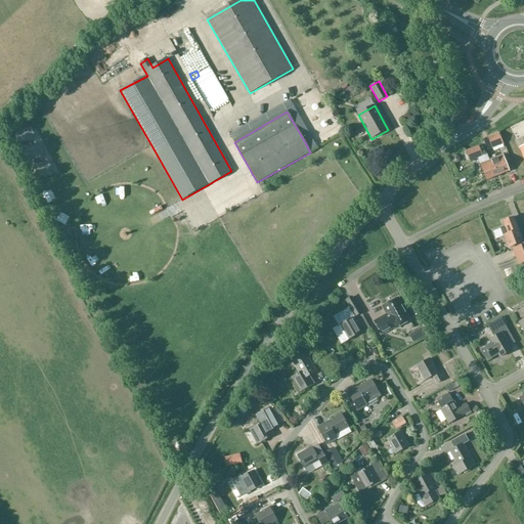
[(488,138),(492,148),(504,144),(499,133),(488,138)]
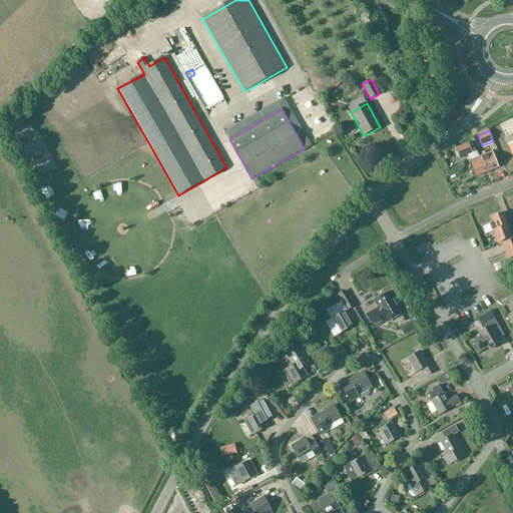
[(456,148),(460,158),(468,155),(476,176),(487,172),(481,156),(479,157),(476,151),(472,153),(468,143),(456,148)]
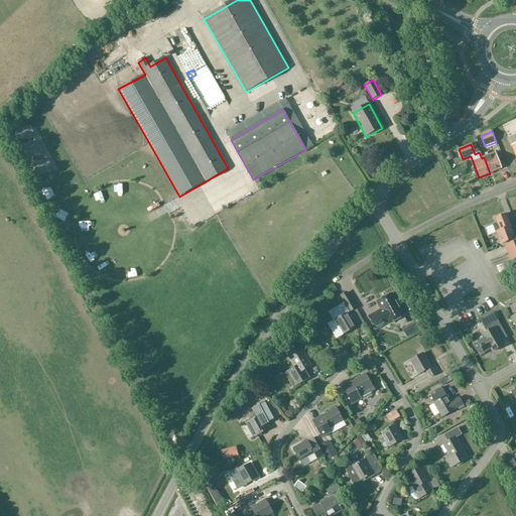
[(486,156),(484,157),(490,173),(501,168),(495,152),(488,155),(487,153),(485,154),(486,156)]
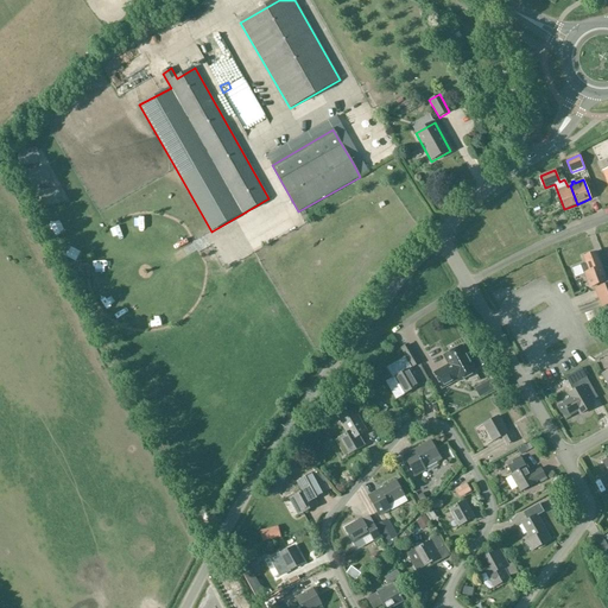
[(584,258),(587,264),(581,265),(589,286),(606,280),(595,253),(584,258)]
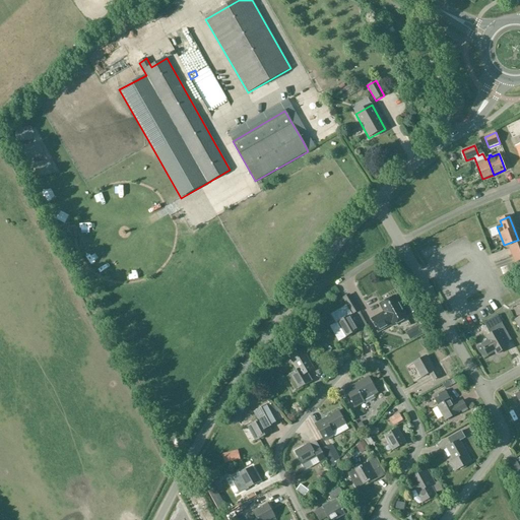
[(457,250),(470,244),(468,240),(455,246),(457,250)]
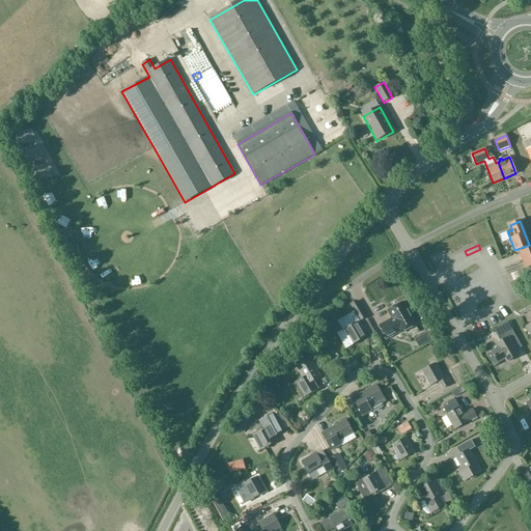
[(530,267),(530,248),(521,253),(526,269),(530,267)]
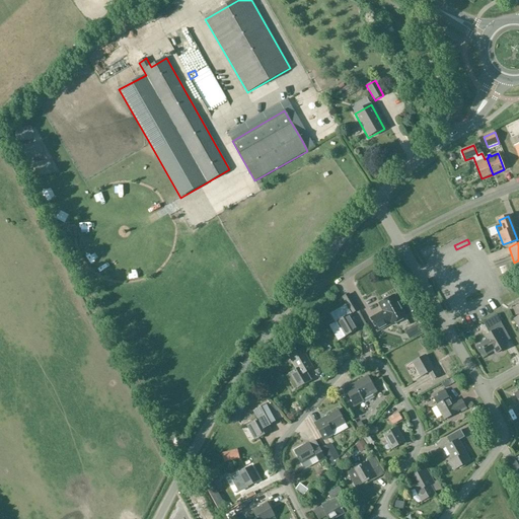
[(464,294),(490,282),(487,275),(461,287),(464,294)]
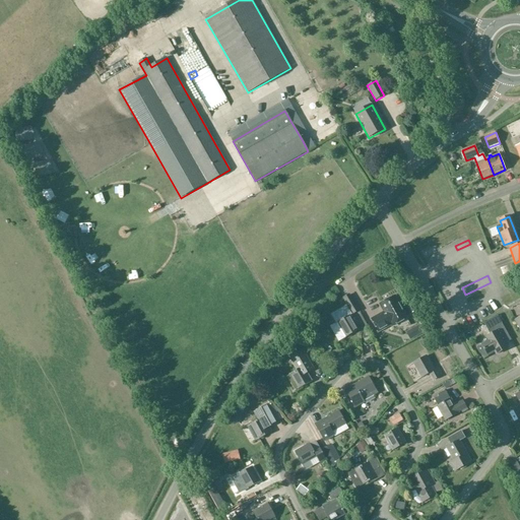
[(349,295),(343,298),(353,315),(360,311),(349,295)]
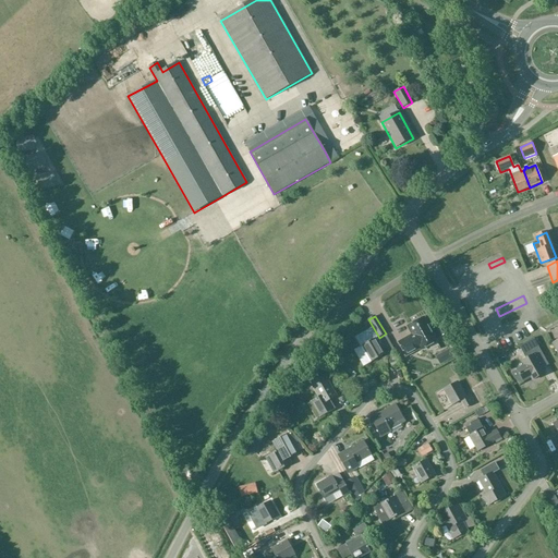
[(399,343),(405,356),(421,348),(422,350),(436,342),(424,318),(409,326),(413,336),(399,343)]
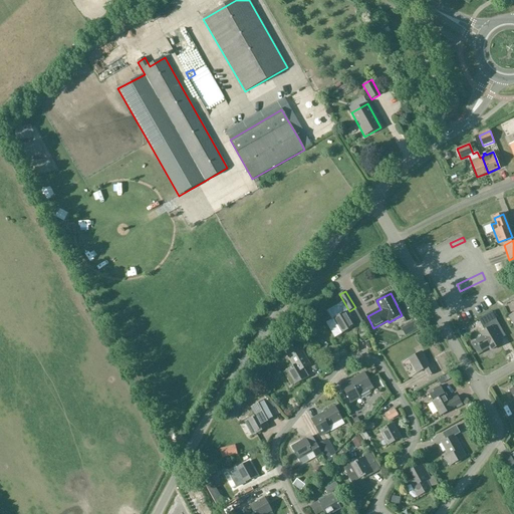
[(332,320),(327,323),(335,337),(354,326),(346,312),(347,311),(342,302),(327,311),(332,320)]
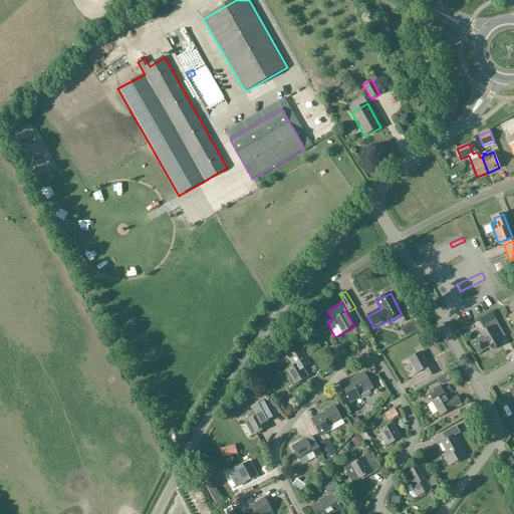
[(483,337),(476,341),(471,344),(476,353),(481,350),(482,351),(489,347),(491,350),(501,344),(495,334),(501,331),(495,321),(496,320),(496,319),(492,311),(478,319),(485,331),(481,333),(483,337)]
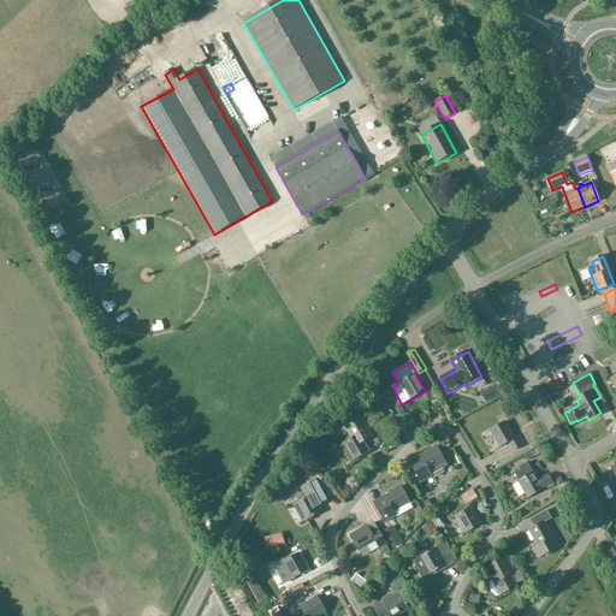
[(497,385),(489,390),(493,398),(502,394),(497,385)]
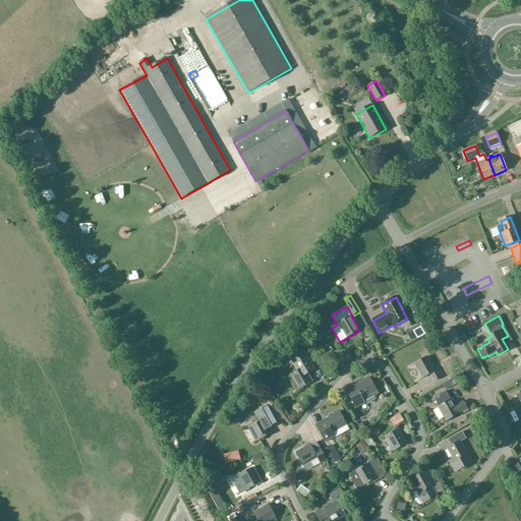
[(290,375),(287,378),(295,392),(298,390),(312,383),(307,374),(314,370),(303,351),(290,359),(297,371),(290,375)]
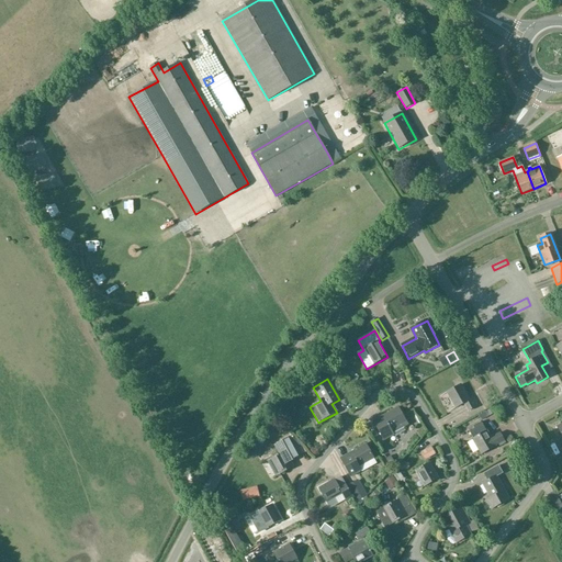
[(461,385),(447,393),(456,409),(464,404),(469,412),(479,406),(473,397),(470,400),(461,385)]
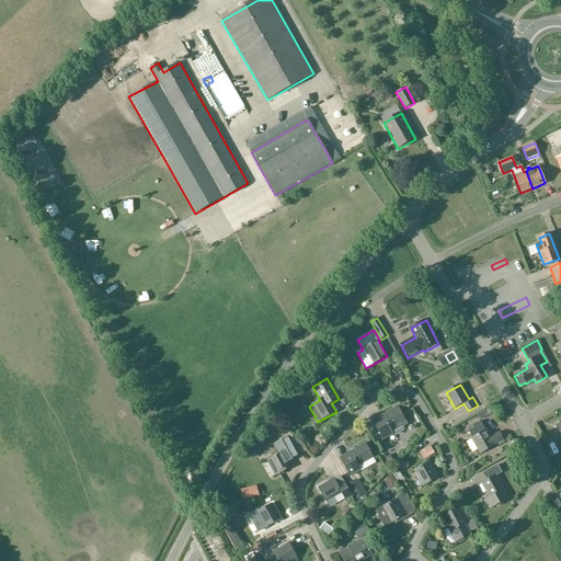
[(398,408),(382,416),(373,421),(384,441),(393,435),(392,434),(408,425),(405,421),(404,421),(398,408)]
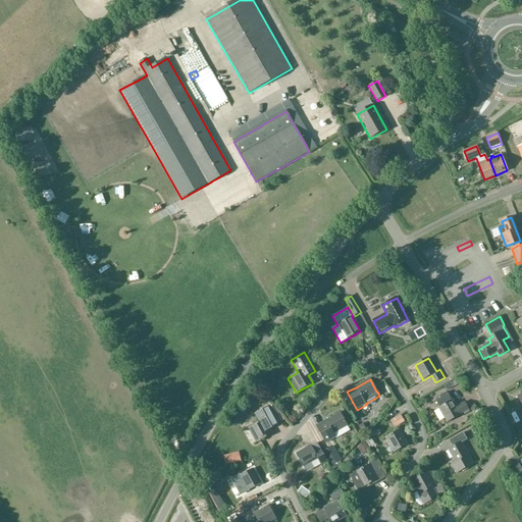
[(435,402),(439,408),(438,408),(447,423),(460,415),(460,414),(463,413),(464,415),(470,412),(465,402),(456,407),(452,401),(447,393),(439,397),(440,399),(435,402)]
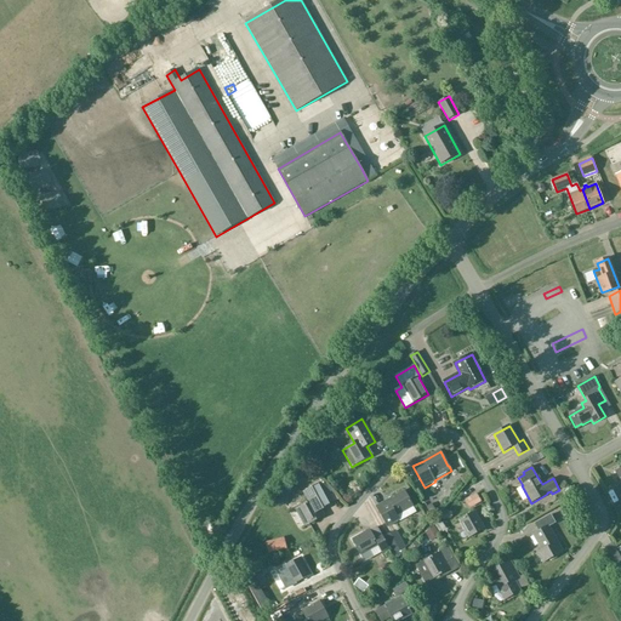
[(308,502),(300,507),(295,510),(305,527),(324,516),(322,511),(331,505),(320,484),(303,494),(308,502)]
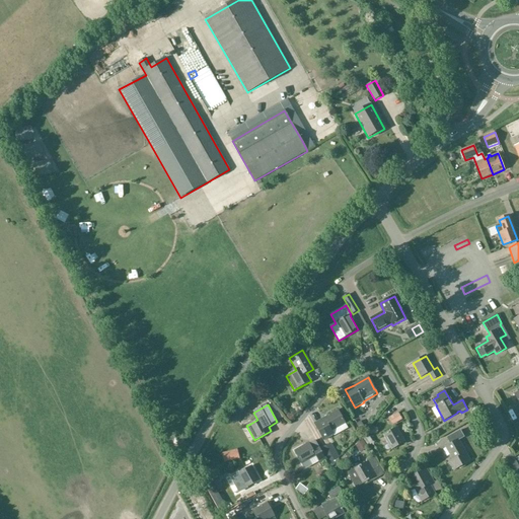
[(334,435),(331,431),(346,424),(338,411),(314,424),(323,441),(334,435)]
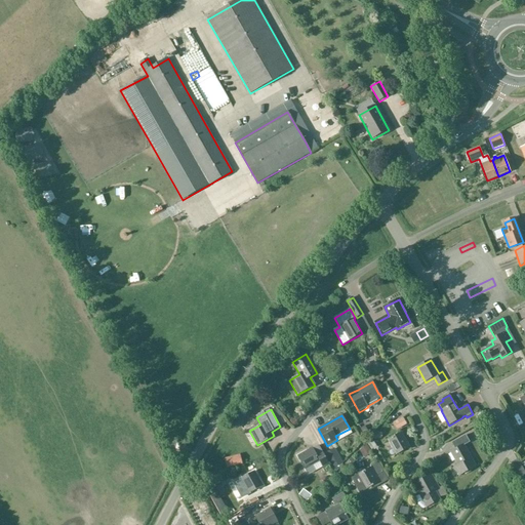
[(407,425),(403,417),(393,423),(397,431),(407,425)]
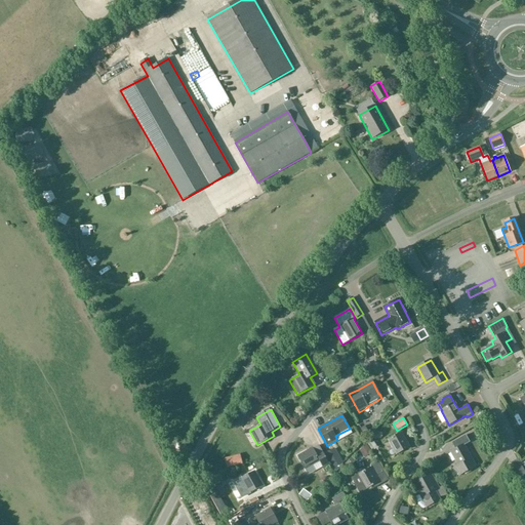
[(474,429),(478,436),(485,432),(482,425),(474,429)]
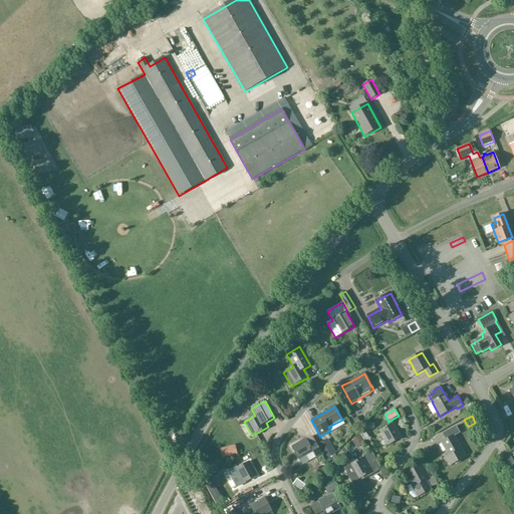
[(402,438),(394,424),(379,432),(388,446),(402,438)]
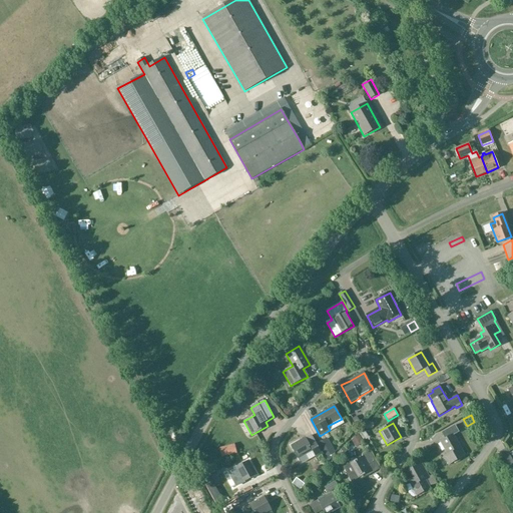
[(449,465),(466,456),(454,435),(459,432),(455,426),(442,433),(445,439),(440,442),(448,456),(445,458),(449,465)]
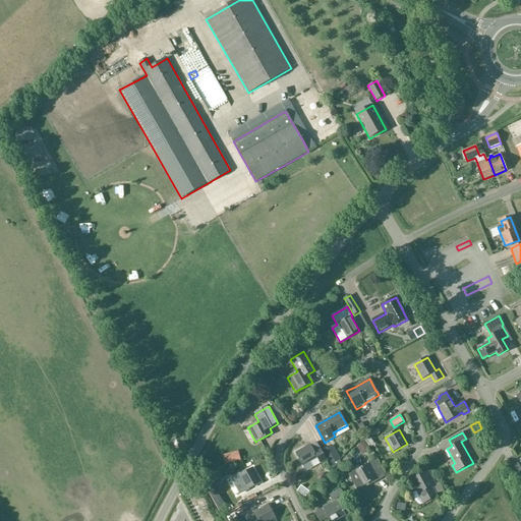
[(306,437),(312,445),(316,442),(310,433),(306,437)]
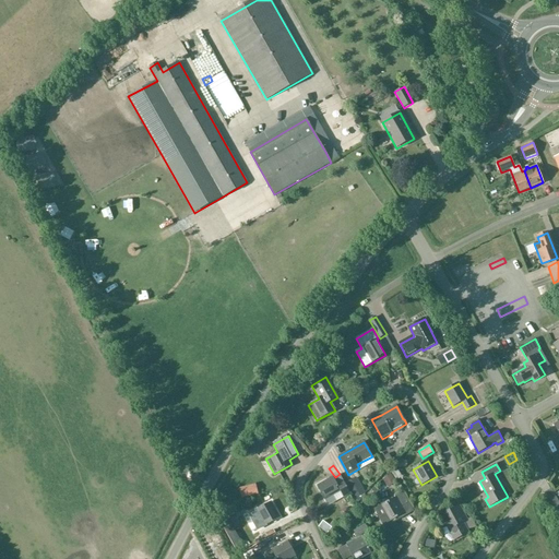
[(402,477),(394,465),(389,470),(396,480),(402,477)]
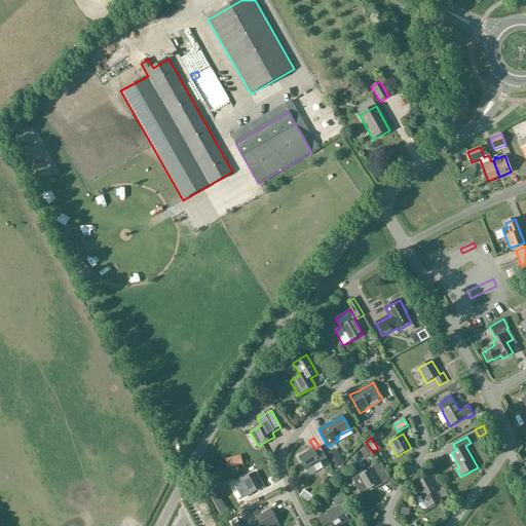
[(360,451),(365,458),(373,454),(368,446),(360,451)]
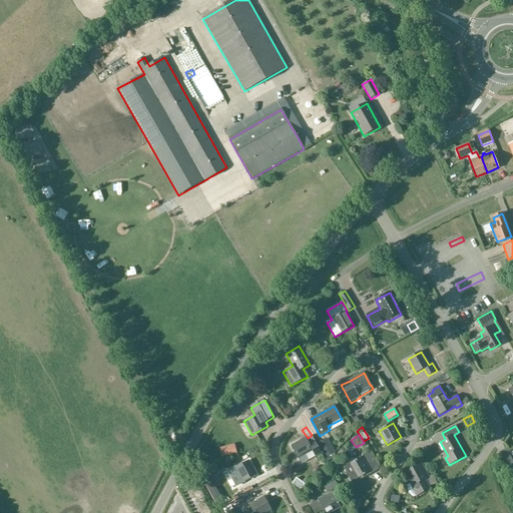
[(305,438),(291,446),(302,464),(321,453),(315,442),(310,445),(305,438)]
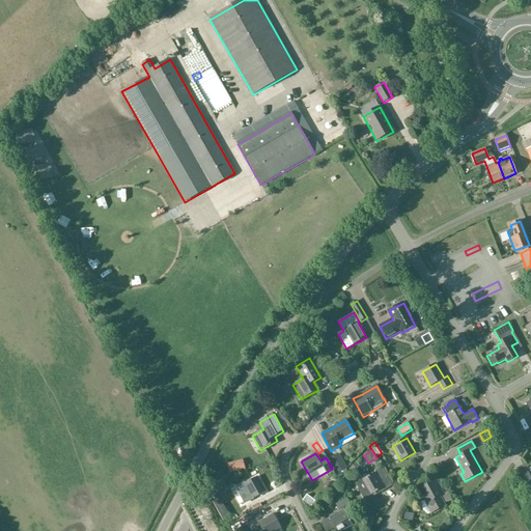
[(346,469),(338,453),(328,459),(337,474),(346,469)]
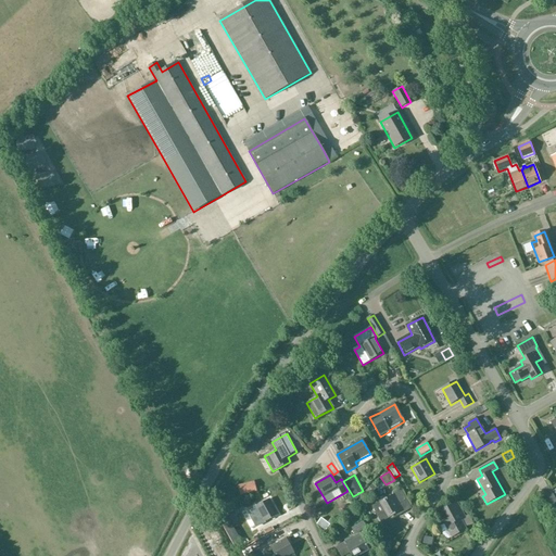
[(249,490),(258,485),(254,477),(245,481),(249,490)]
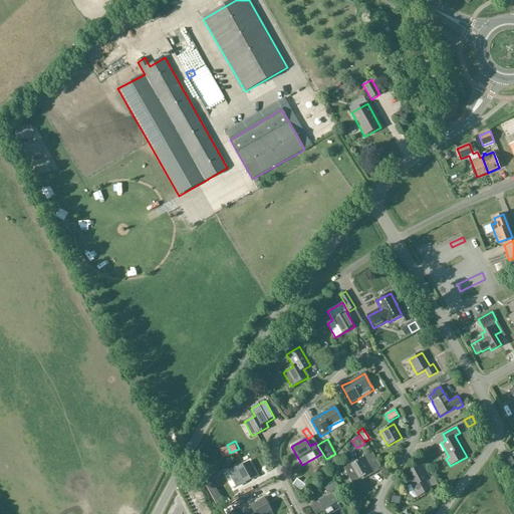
[(364,458),(351,465),(359,479),(372,472),(369,466),(375,462),(370,452),(363,456),(364,458)]
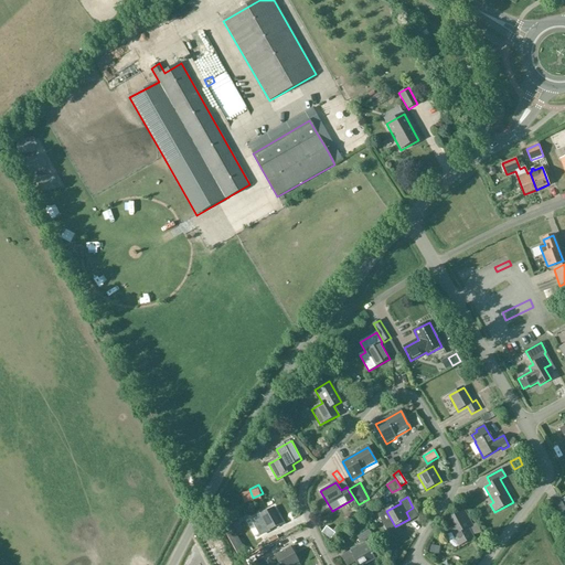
[(259,514),(251,520),(260,537),(269,532),(268,531),(283,523),(274,508),(260,515),(259,514)]
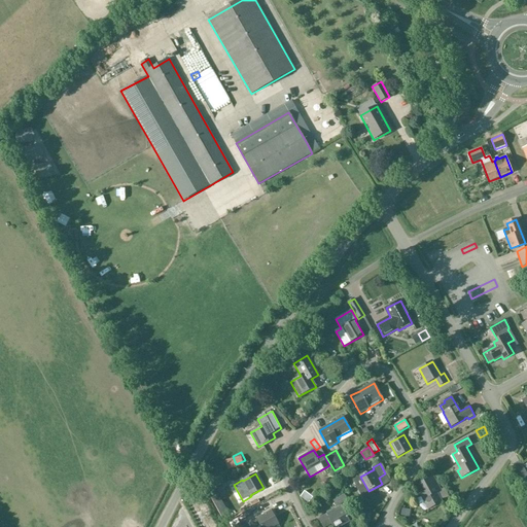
[(425,492),(420,495),(428,510),(442,502),(436,492),(441,490),(432,477),(420,484),(425,492)]
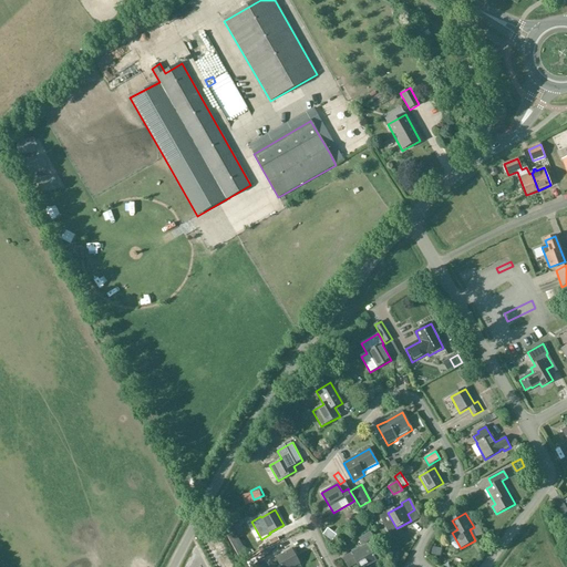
[(370,533),(359,539),(362,545),(373,539),(370,533)]
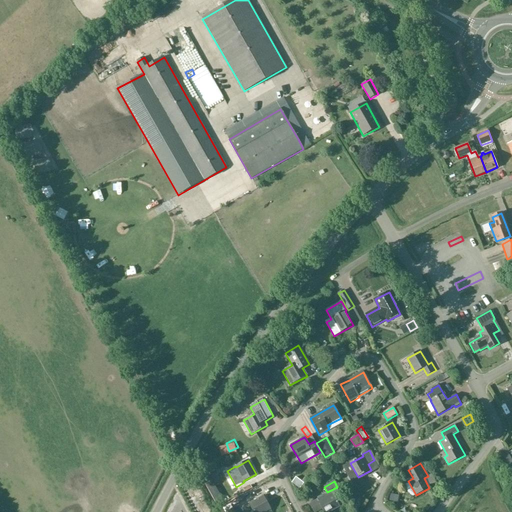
[(317,500),(309,504),(313,511),(321,507),(324,511),(331,511),(340,507),(336,499),(332,494),(331,492),(317,500)]
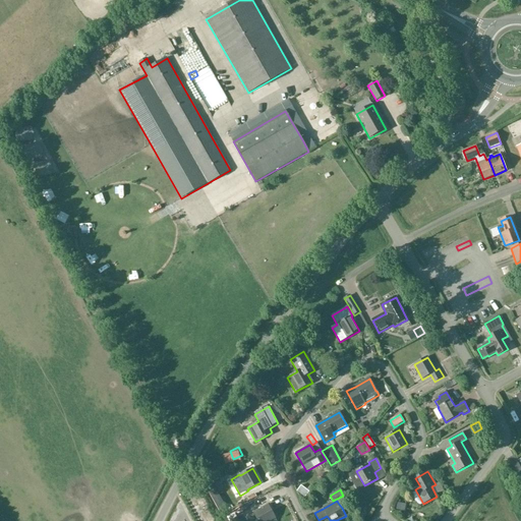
[(253,513),(257,520),(270,520),(276,518),(268,505),(253,513)]
